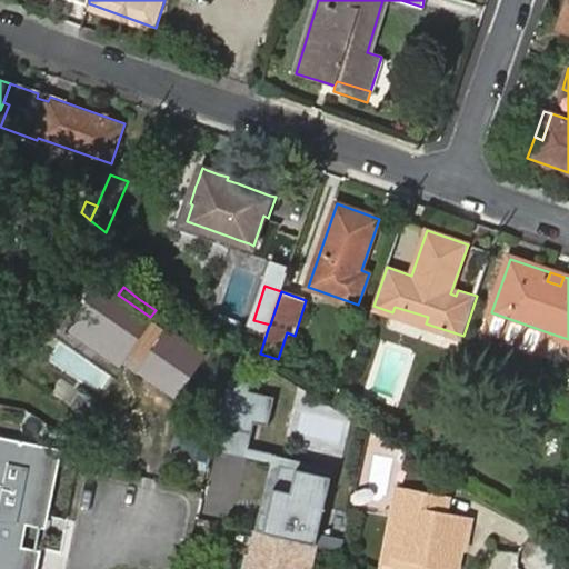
[(167,382),(165,385),(177,393),(205,355),(169,329),(150,317),(118,295),(93,330),(127,352),(145,365),(141,369),(158,381),(160,377),(167,382)]
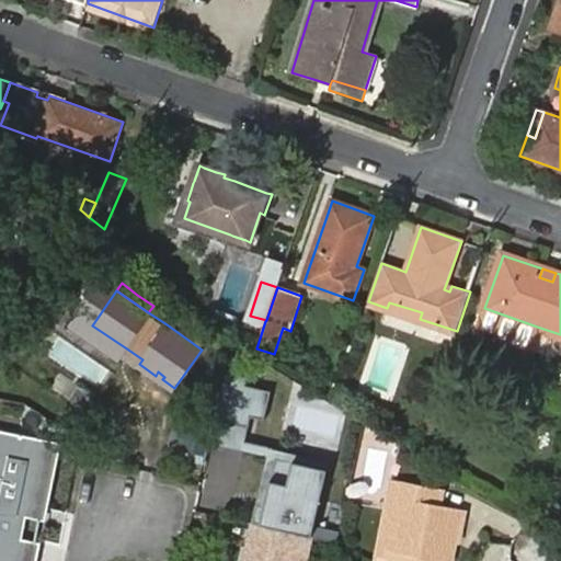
[(389,302),(387,308),(420,319),(422,312),(389,302)]
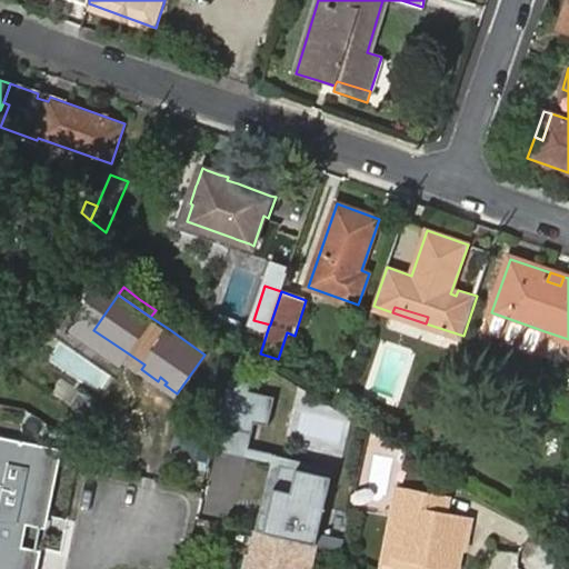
[(545,331),(491,312),(483,335),(538,353),(545,331)]
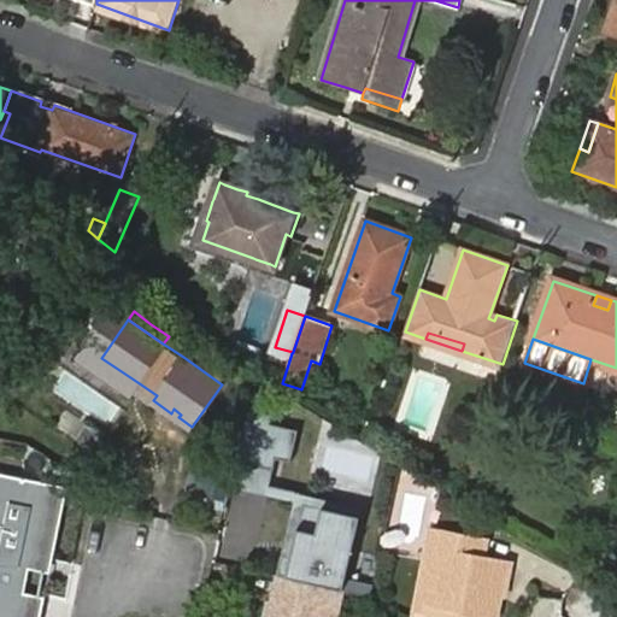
[(137,382),(101,358),(94,369),(130,393),(137,382)]
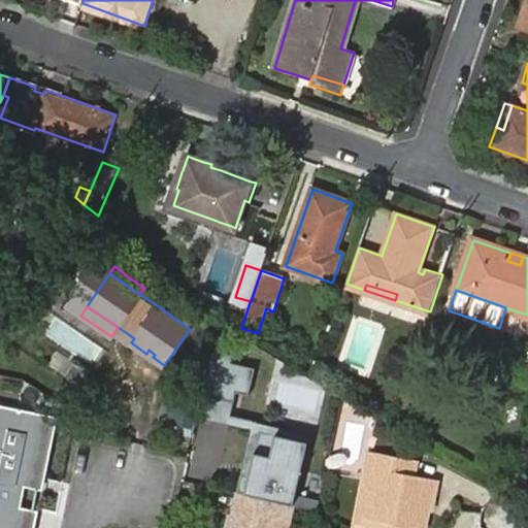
[(241,328),(239,333),(255,342),(258,333),(241,328)]
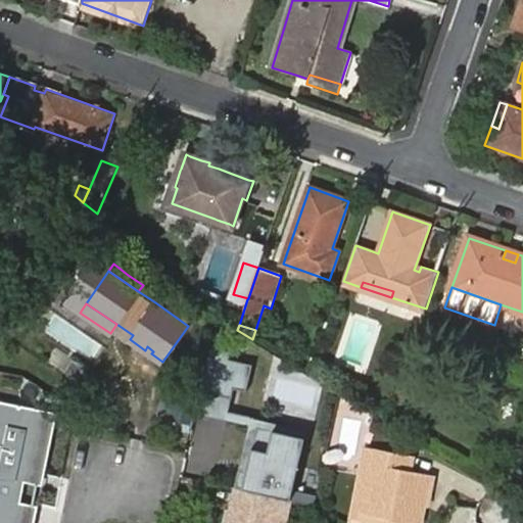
[(75,381),(76,381),(86,367),(56,347),(46,363),(75,381)]
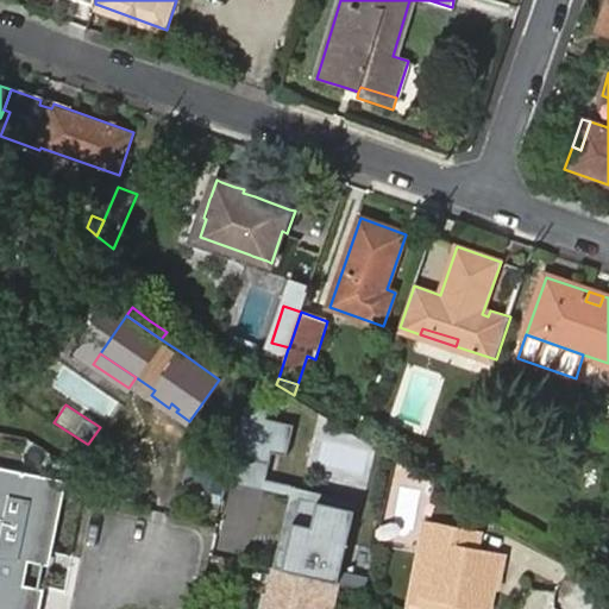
[(224,500),(233,464),(203,457),(195,493),(224,500)]
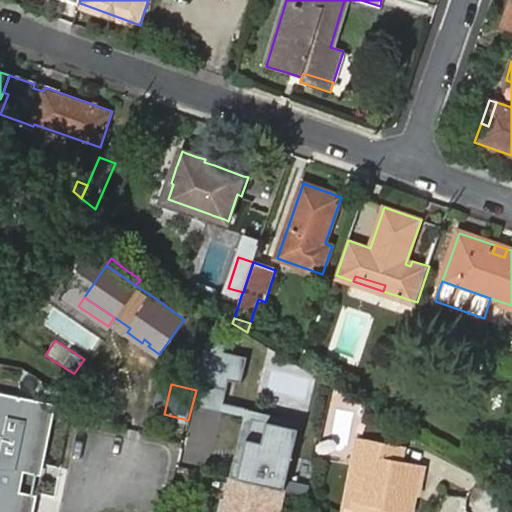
[(27,461),(40,464),(51,406),(0,395),(0,511),(29,511),(33,495),(20,493),(25,472),(27,461)]
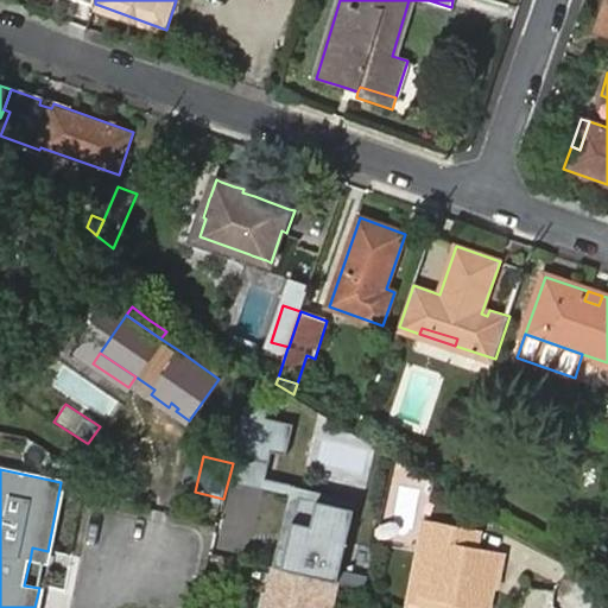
[(290,538),(299,496),(290,494),(280,537),(290,538)]
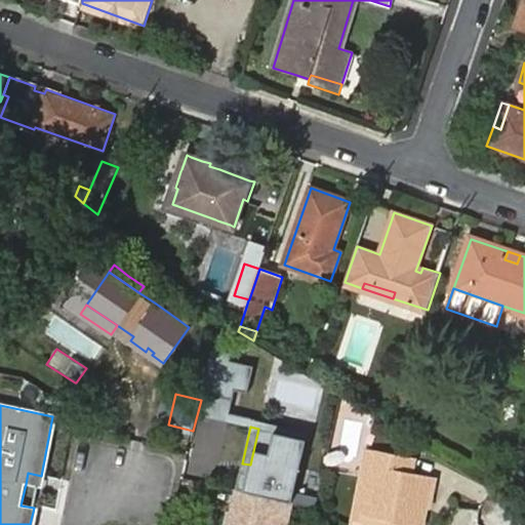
[(240,473),(236,490),(292,502),(307,440),(258,429),(250,465),(256,466),(254,476),(248,475),(240,473)]
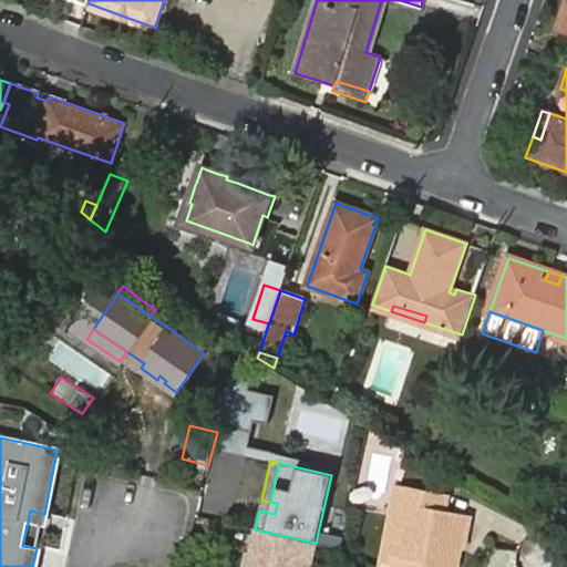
[(397,485),(394,503),(401,504),(392,559),(441,566),(456,566),(460,548),(463,548),(468,514),(445,509),(434,508),(436,492),(397,485)]
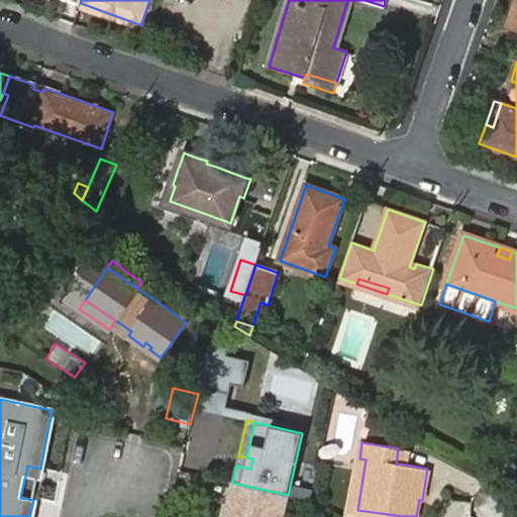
[(408,450),(398,448),(396,463),(406,464),(408,450)]
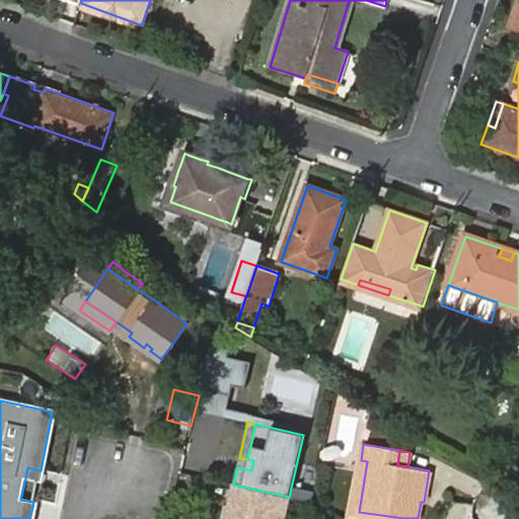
[(247,459),(245,469),(251,470),(253,460),(247,459)]
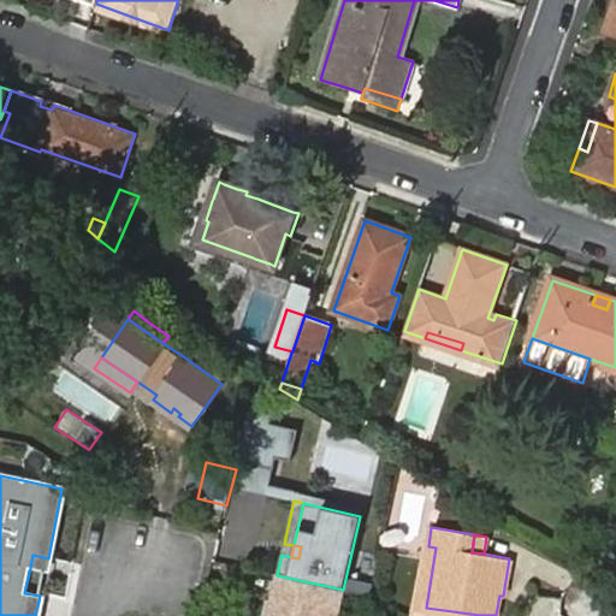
[(436,548),(428,546),(418,615),(428,615),(499,615),(503,596),(499,596),(496,615),(479,615),(426,608),(436,548)]
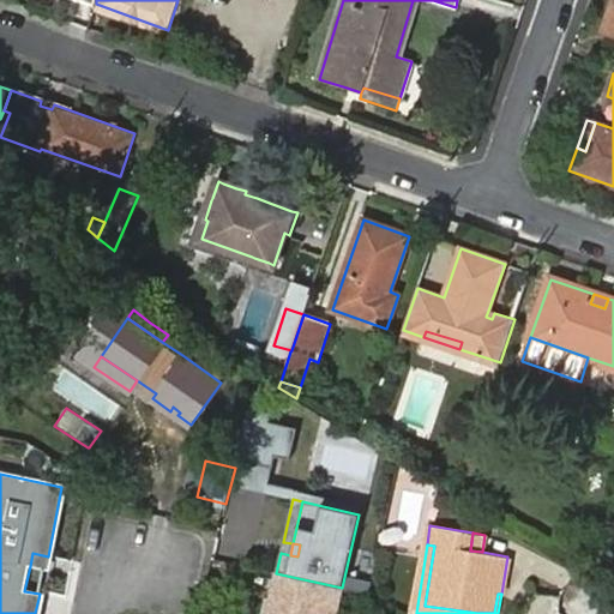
[(44,569),(48,557),(32,553),(30,566),(44,569)]
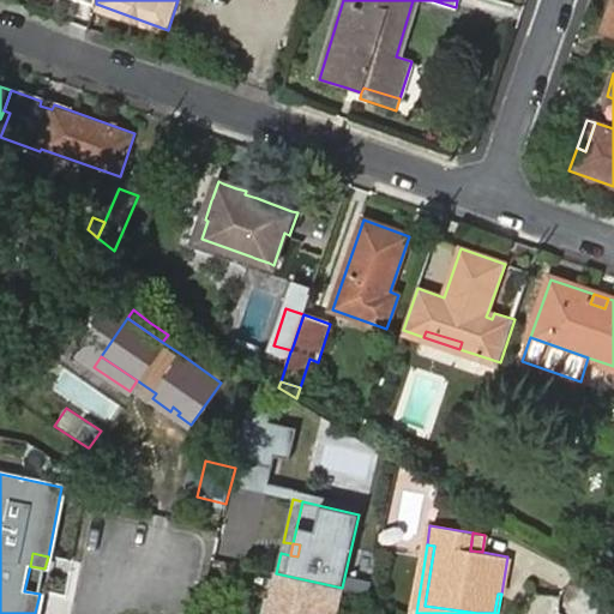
[(336,613),(342,588),(276,573),(270,599),(266,613),(336,613)]
